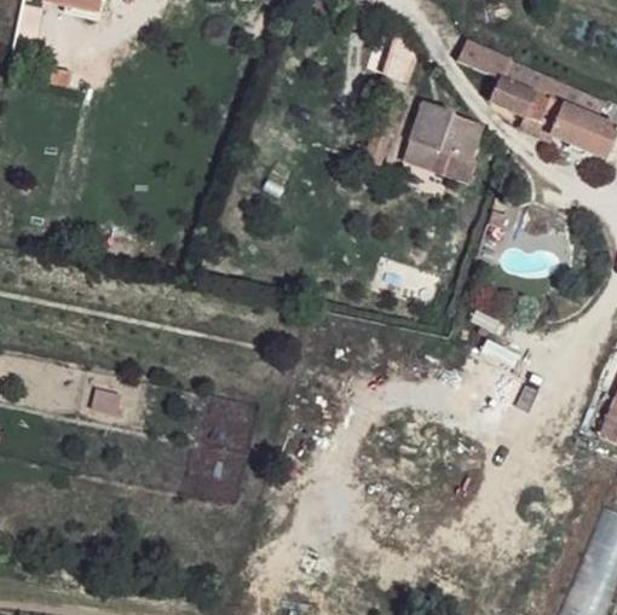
[(46,0),(102,11),(103,0),(46,0)]
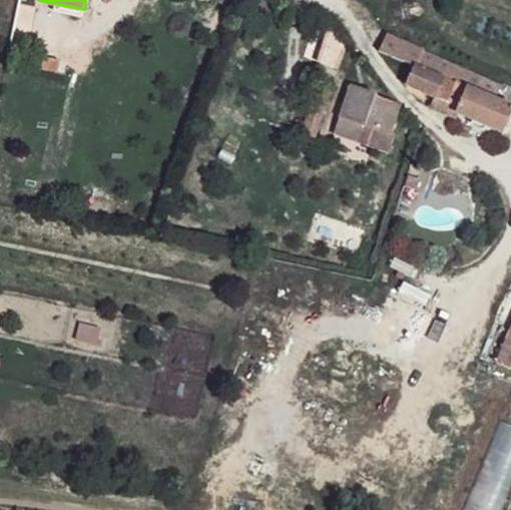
[(346,37),(329,25),(320,48),(327,53),(302,133),(316,137),(346,37)]
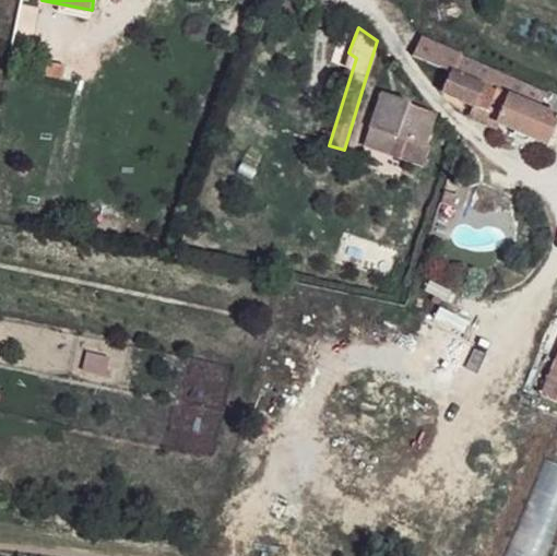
[(455,72),(512,94),(518,80),(419,34),(414,54),(455,72)]
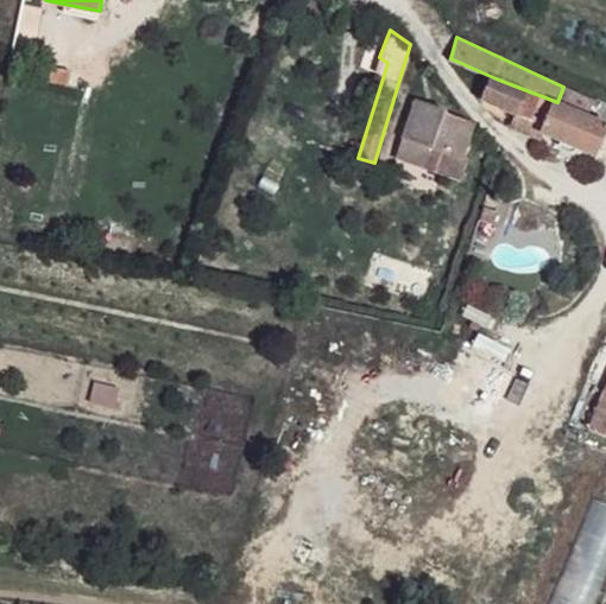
[(557,102),(496,78),(487,102),(544,129),(557,102)]
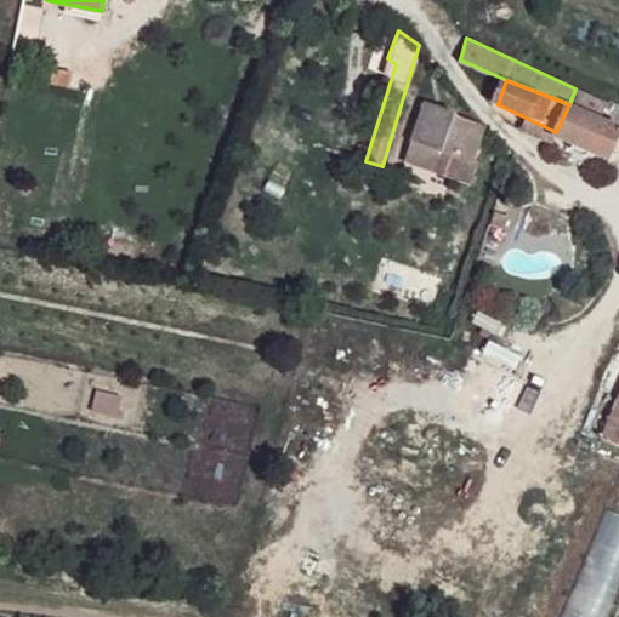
[(609,103),(575,89),(569,104),(605,116),(609,103)]
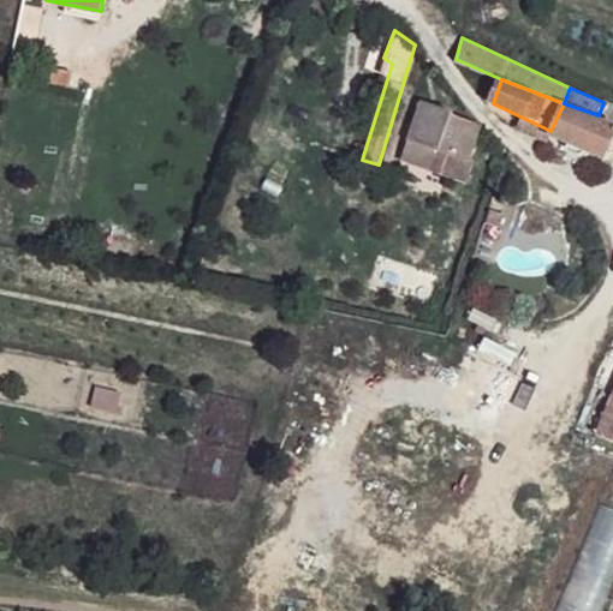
[(451,108),(420,100),(403,157),(432,166),(451,108)]
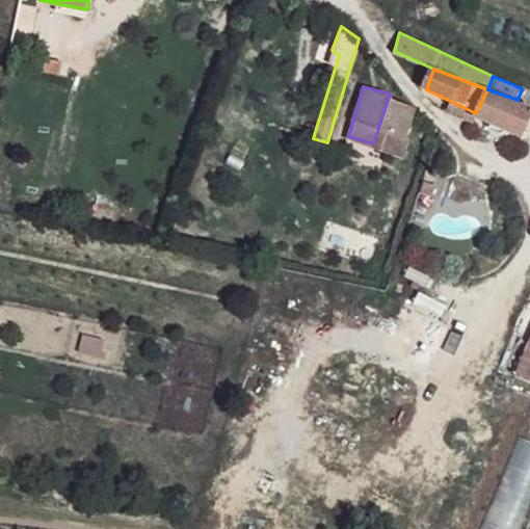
[(529,104),(518,100),(487,89),(476,113),(474,118),(521,139),(529,111),(529,104)]
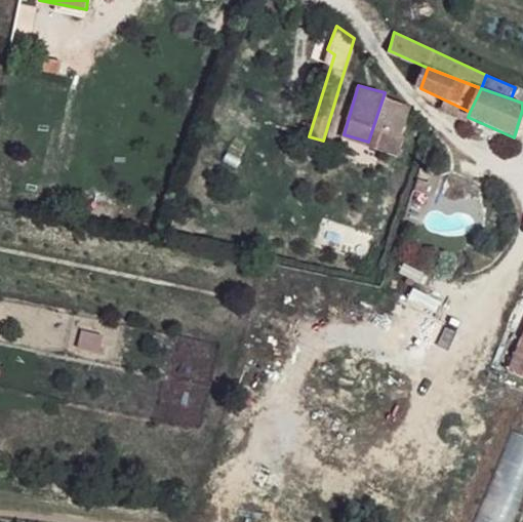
[(522,314),(500,363),(522,375),(522,314)]
